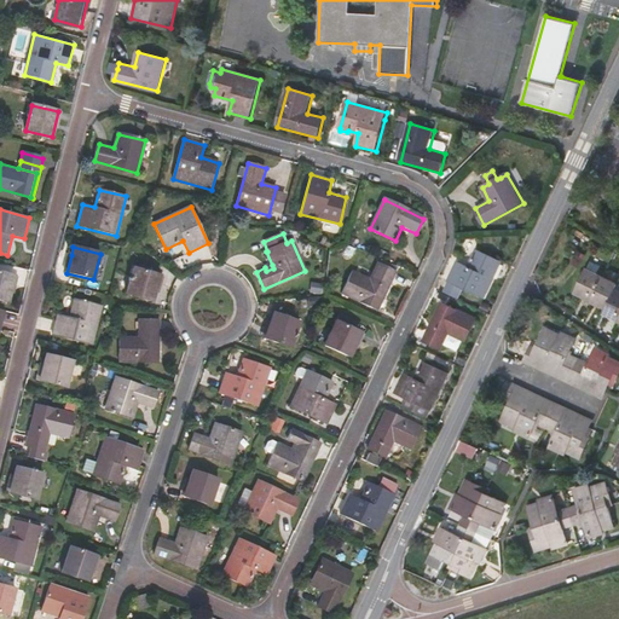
[(503,261),(478,249),(469,266),(457,261),(449,281),(466,289),(485,298),(503,261)]
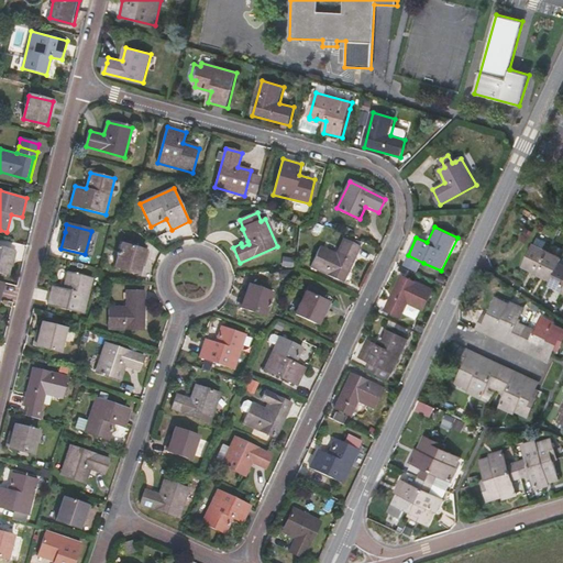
[(538,273),(550,247),(547,245),(548,241),(538,238),(525,266),(538,273)]
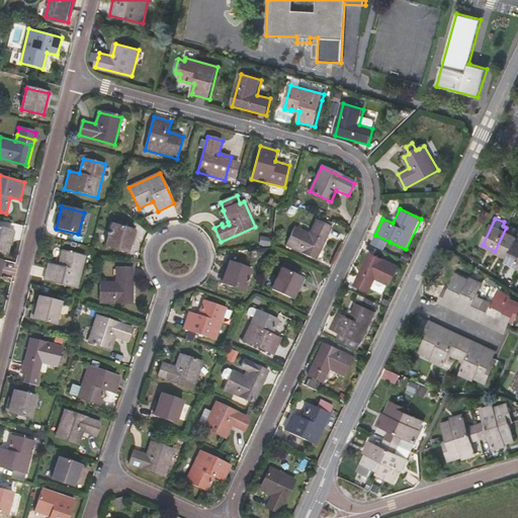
[(331,228),(317,221),(310,234),(296,227),(287,246),(317,260),(331,228)]
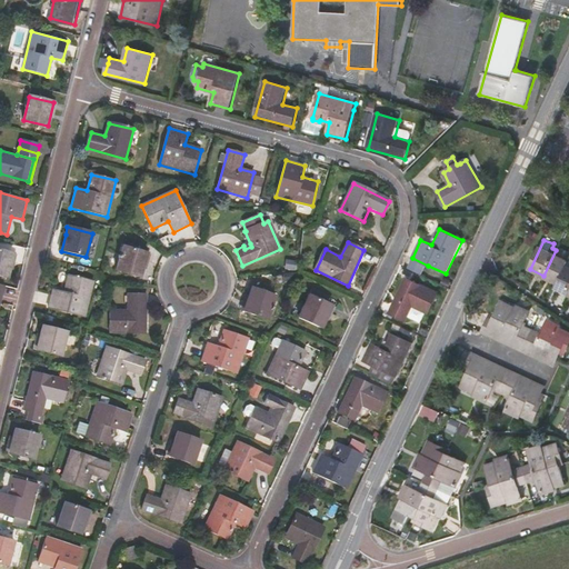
[(141,277),(142,270),(148,253),(123,247),(116,270),(141,277)]
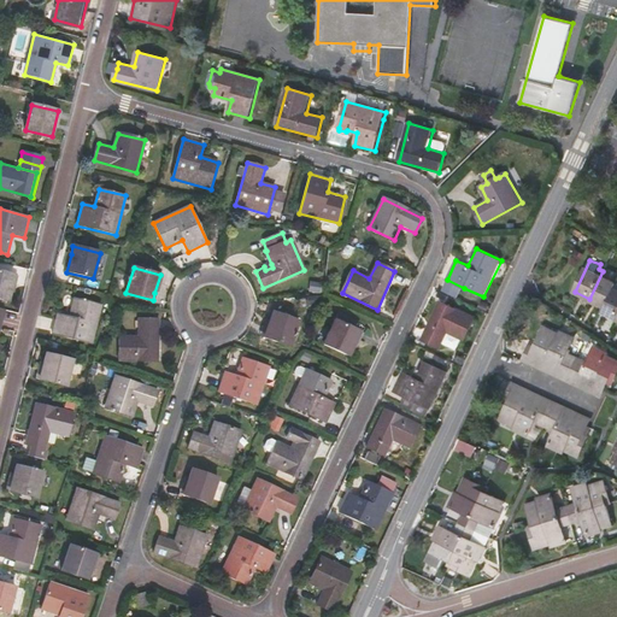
[(11,294),(15,277),(15,276),(0,271),(0,299),(9,301),(11,294)]
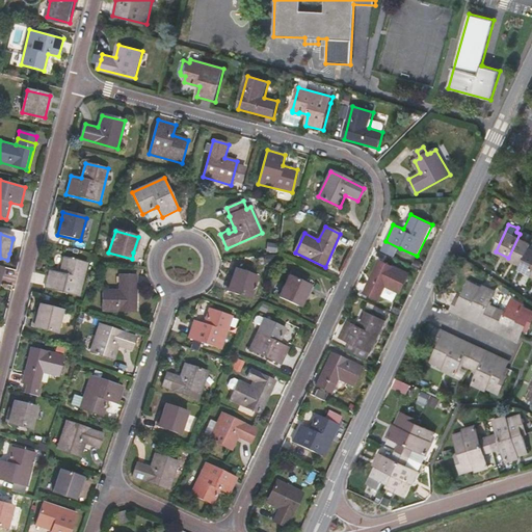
[(508,258),(522,264),(528,251),(529,248),(531,244),(524,240),(526,237),(520,234),(508,258)]
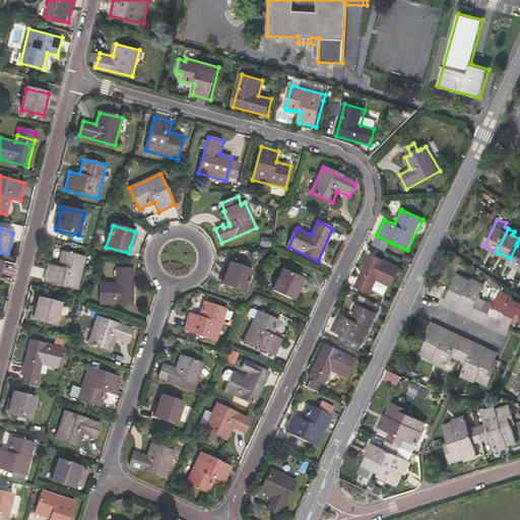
[(135,232),(130,247),(133,248),(138,233),(135,232)]
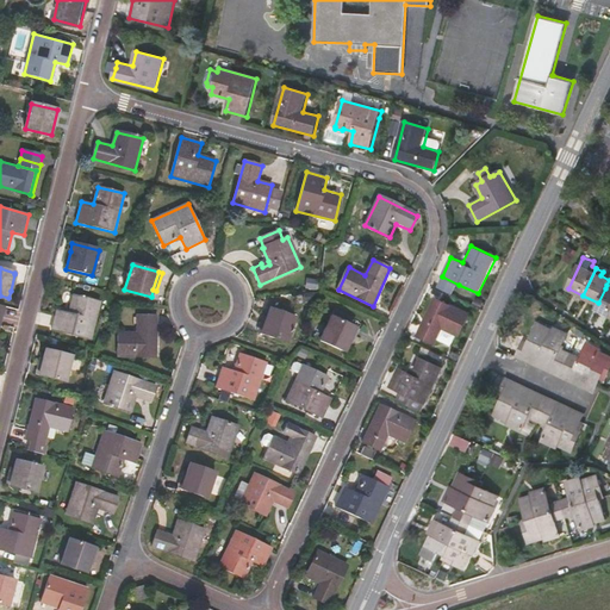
[(453,294),(459,285),(442,277),(437,287),(453,294)]
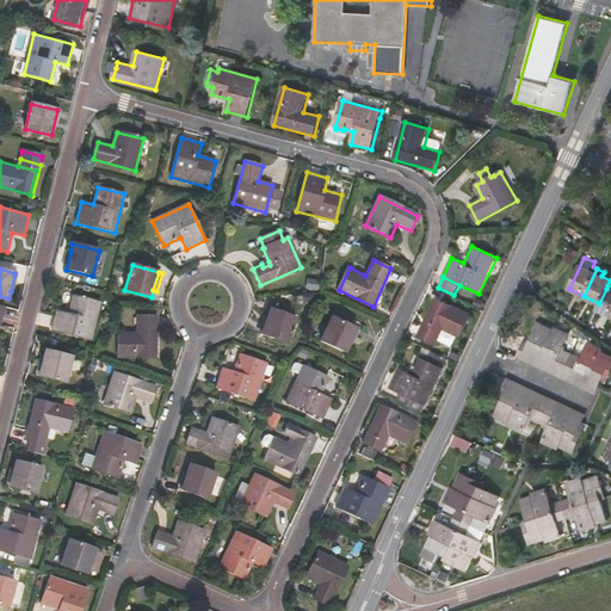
[(610,315),(610,285),(608,285),(606,289),(599,303),(597,308),(610,315)]
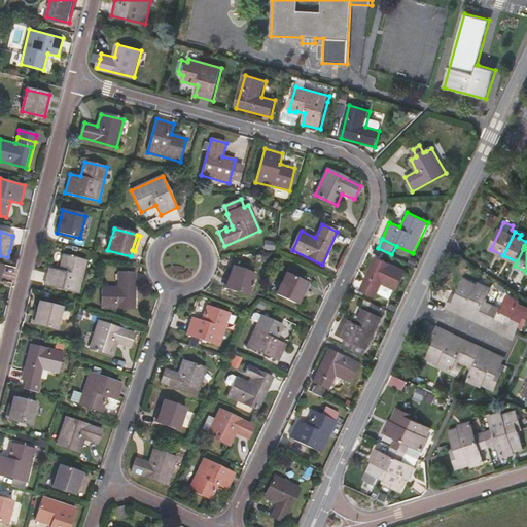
[(86,260),(64,254),(59,271),(48,268),(44,286),(78,294),(86,260)]
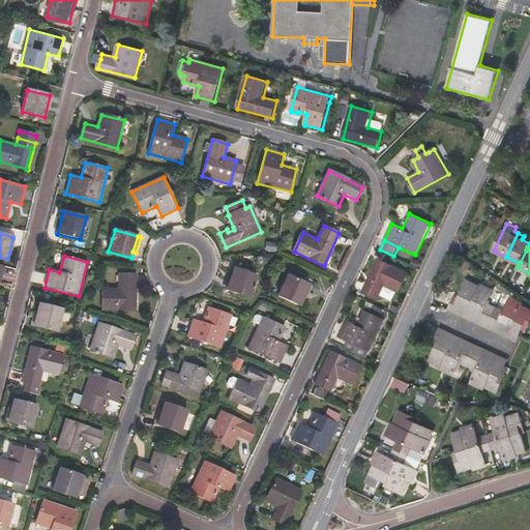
[(408,272),(378,259),(362,291),(378,298),(381,292),(394,299),(399,292),(408,272)]
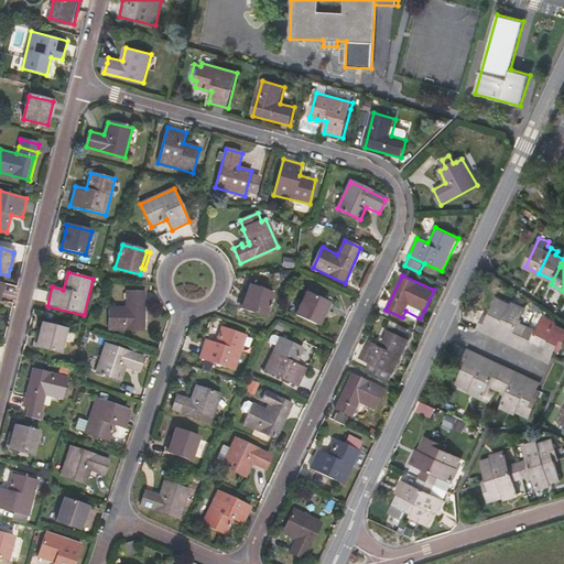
[(273,294),(248,285),(240,308),(264,317),(273,294)]
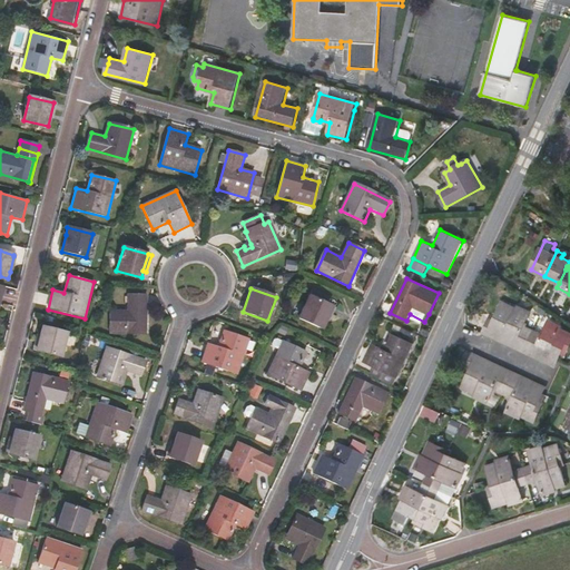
[(322,328),(325,323),(333,306),(327,304),(331,296),(313,288),(298,318),(322,328)]
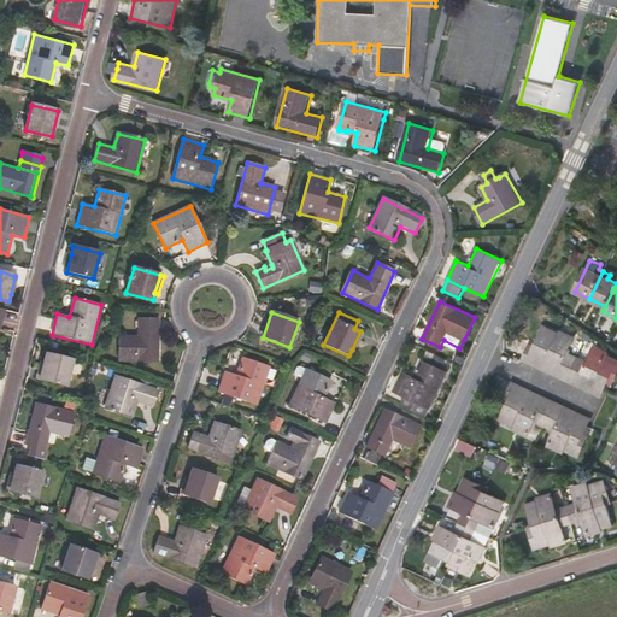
[(159,319),(139,319),(139,336),(121,335),(119,360),(158,362),(159,319)]
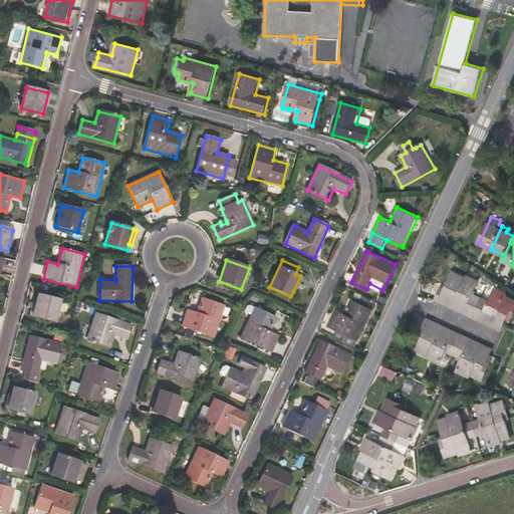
[(448,290),(454,293),(457,294),(461,296),(467,299),(474,302),(478,304),(481,297),(473,293),(478,281),(467,276),(466,278),(453,272),(445,289),(448,290)]
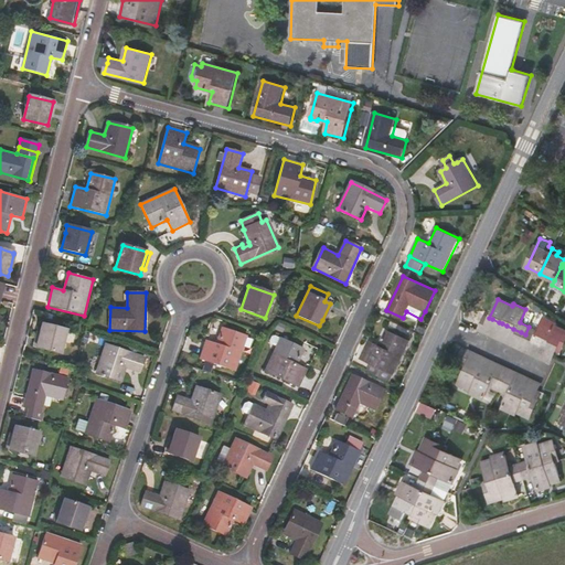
[(330,304),(322,320),(326,321),(332,306),(330,304)]
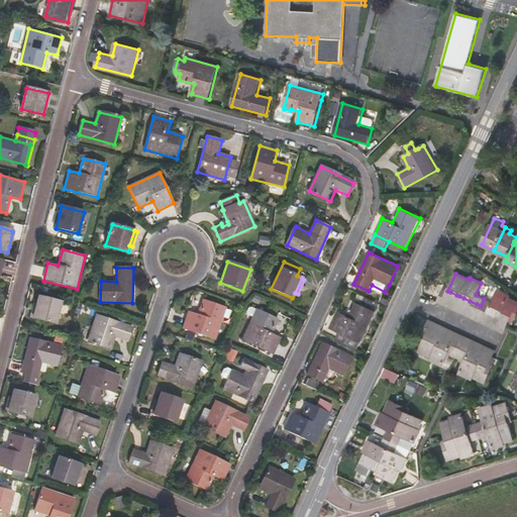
[(450,292),(447,291),(443,289),(437,301),(443,304),(444,305),(450,292)]
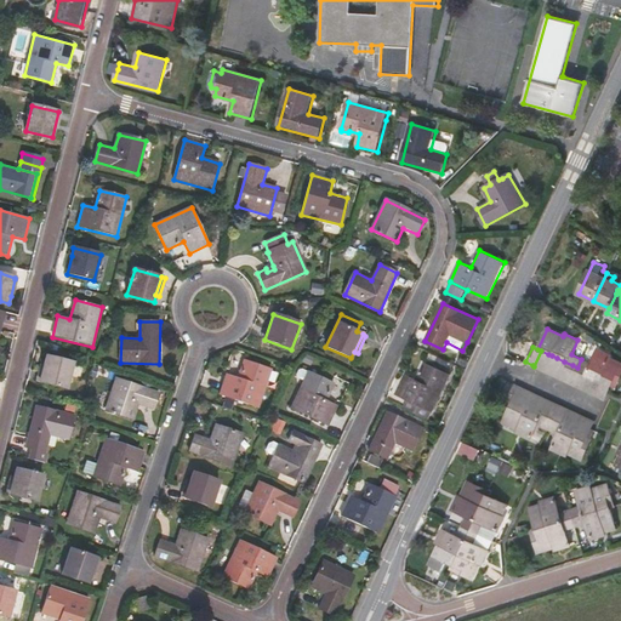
[(577,368),(580,369),(584,370),(587,372),(591,374),(596,376),(603,380),(611,383),(616,386),(620,374),(620,363),(610,358),(611,355),(597,349),(591,364),(581,359),(577,368)]
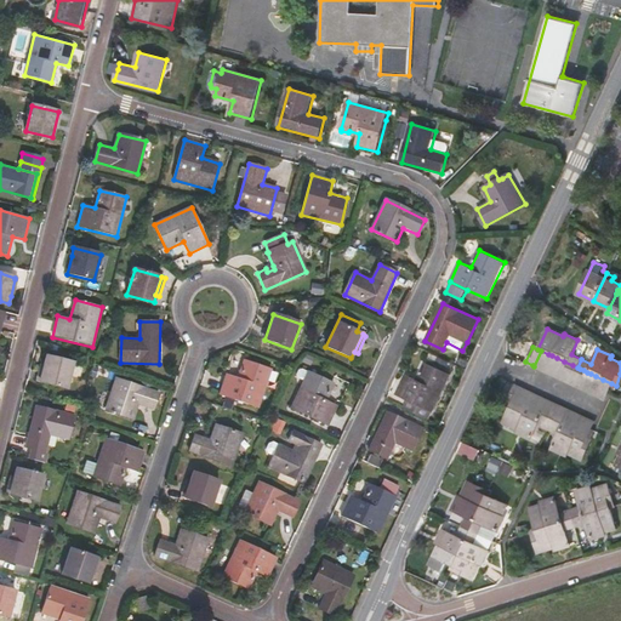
[(541,370),(548,354),(541,351),(534,366),(541,370)]
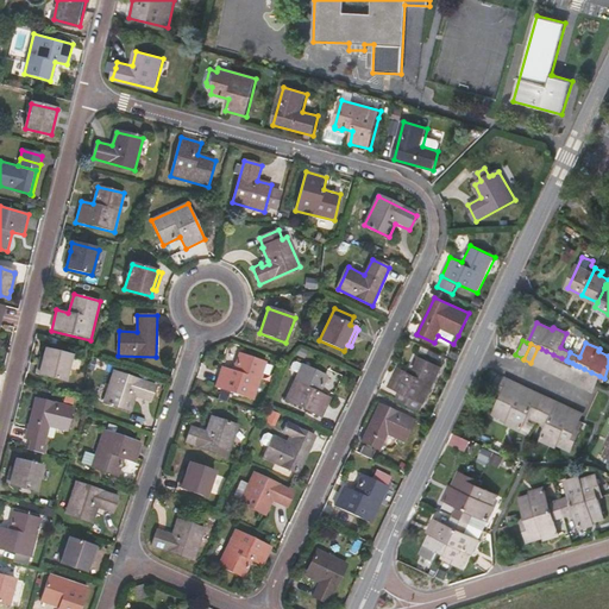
[(539,365),(546,351),(541,349),(538,347),(531,363),(539,365)]
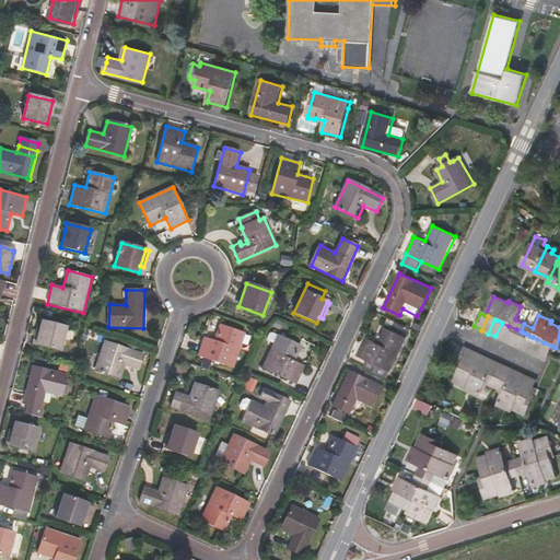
[(42,322),(39,329),(35,345),(60,350),(66,327),(42,322)]
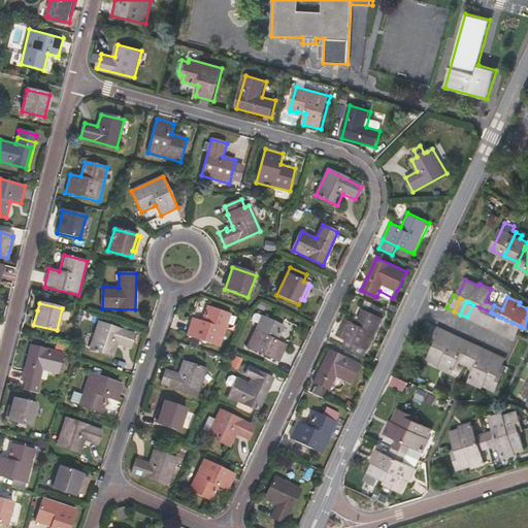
[(473,321),(480,307),(473,304),(467,317),(470,319),(473,321)]
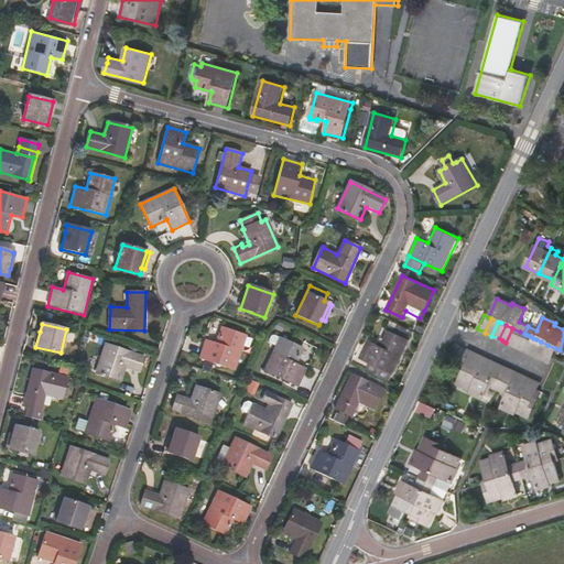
[(246,335),(221,327),(216,344),(205,339),(198,359),(234,371),(246,335)]
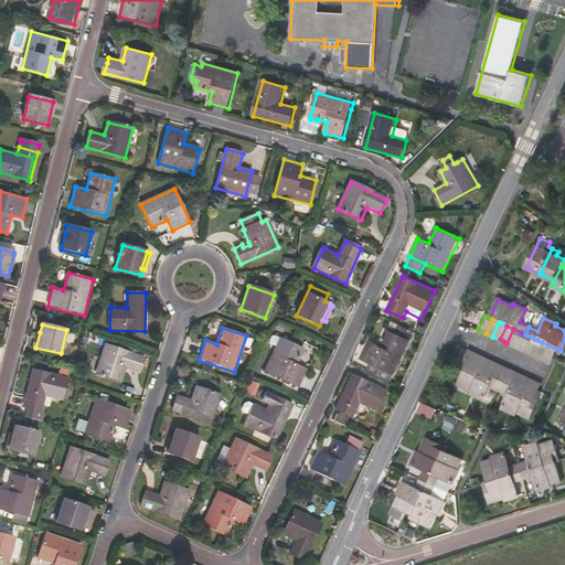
[(513,329),(507,343),(509,343),(514,347),(521,332),(513,329)]
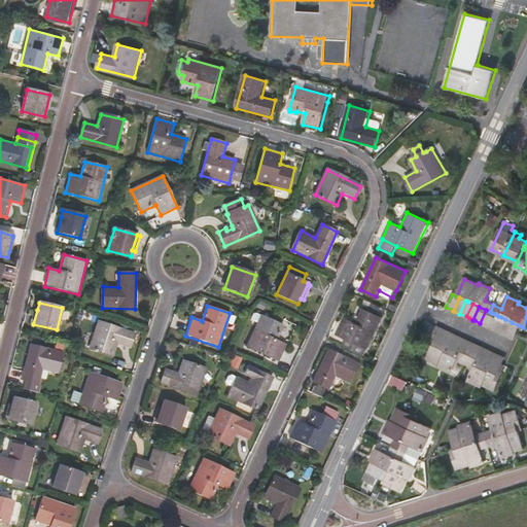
[(383,317),(361,308),(354,322),(345,317),(337,335),(353,342),(367,349),(383,317)]
